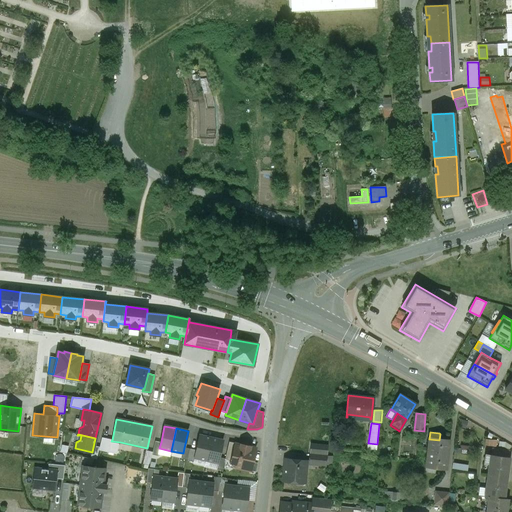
[(211,438),(199,435),(196,450),(194,458),(206,460),(211,438)]
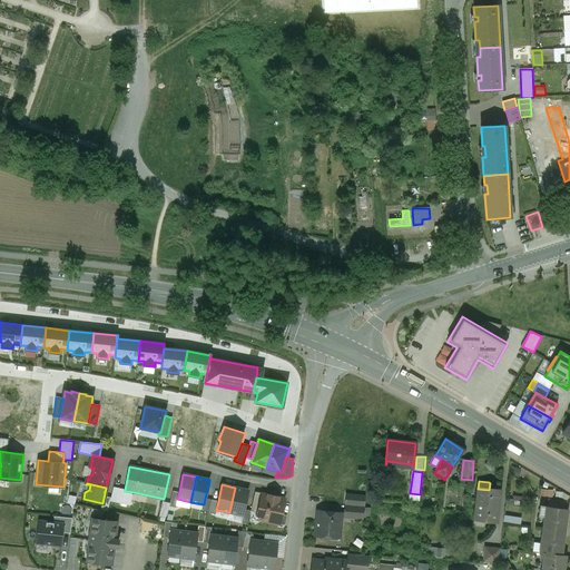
[(121,489),(114,487),(110,501),(130,505),(133,495),(121,493),(121,489)]
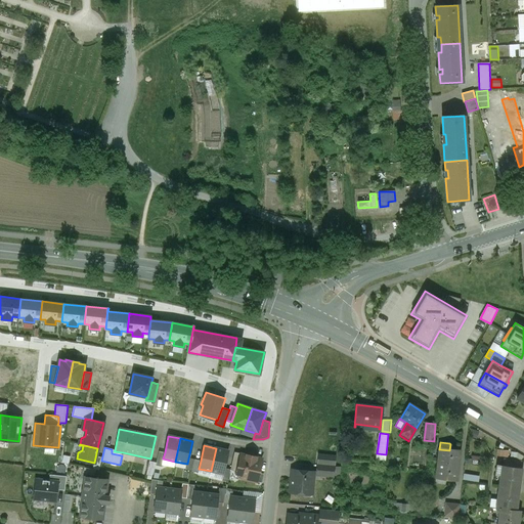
[(228,451),(216,448),(211,471),(223,474),(224,468),(228,451)]
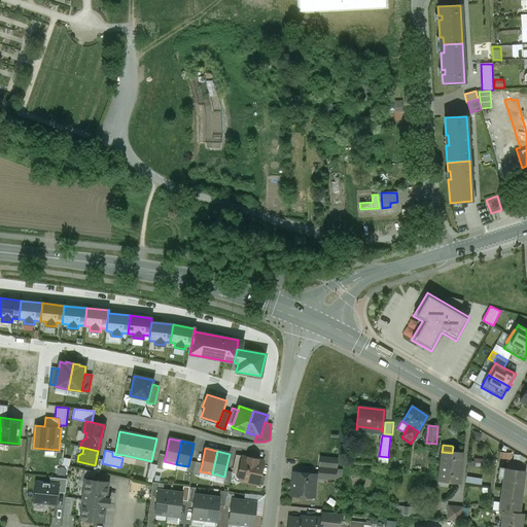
[(442,452),(438,480),(459,483),(462,454),(452,453),(442,452)]
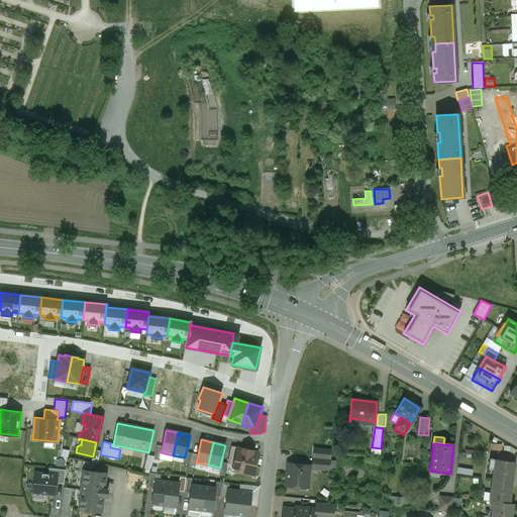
[(163,446),(157,445),(153,456),(153,459),(159,460),(161,452),(163,446)]
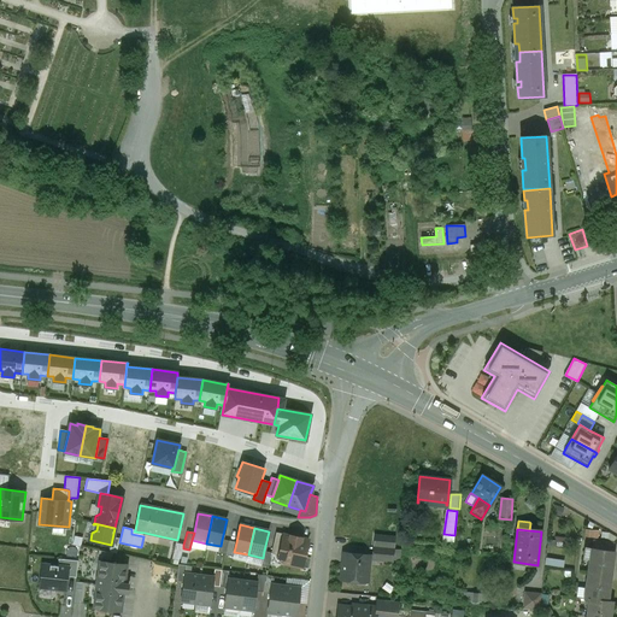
[(285,534),(276,533),(271,552),(271,553),(278,556),(283,535),(285,535),(285,534)]
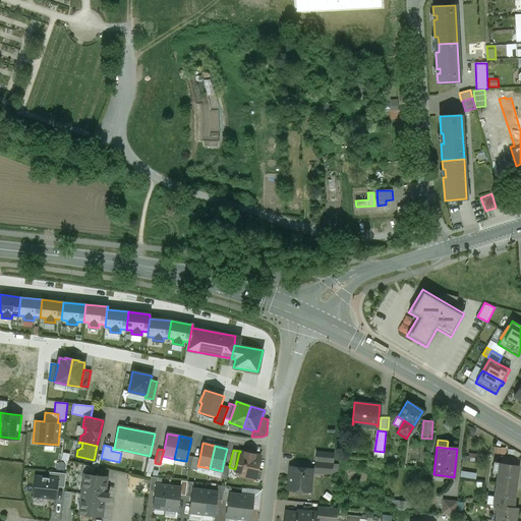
[(240,452),(239,452),(235,469),(235,471),(236,472),(239,475),(254,479),(257,467),(257,466),(259,456),(254,455),(244,452),(244,453),(240,452)]
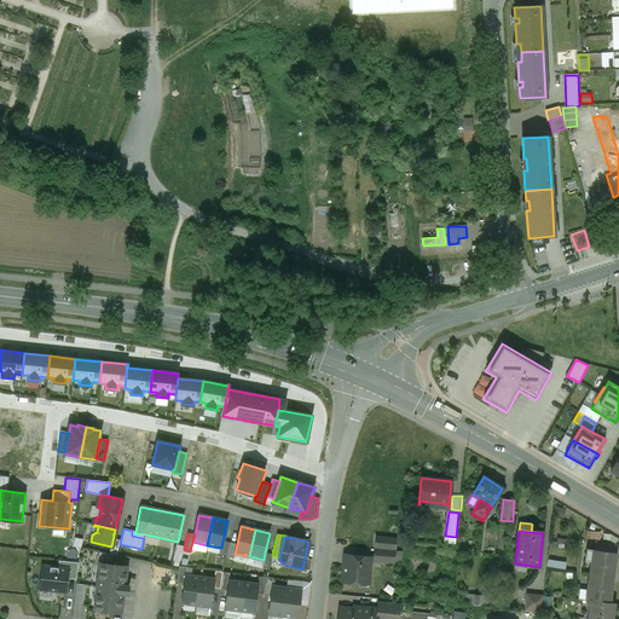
[(395,539),(376,538),(375,550),(394,551),(395,539)]
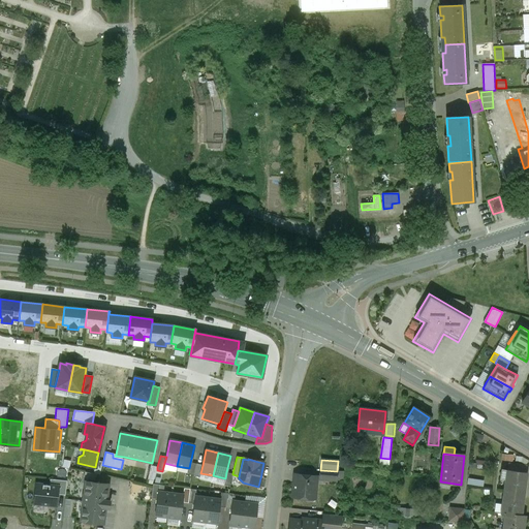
[(477,460),(476,467),(485,468),(486,461),(477,460)]
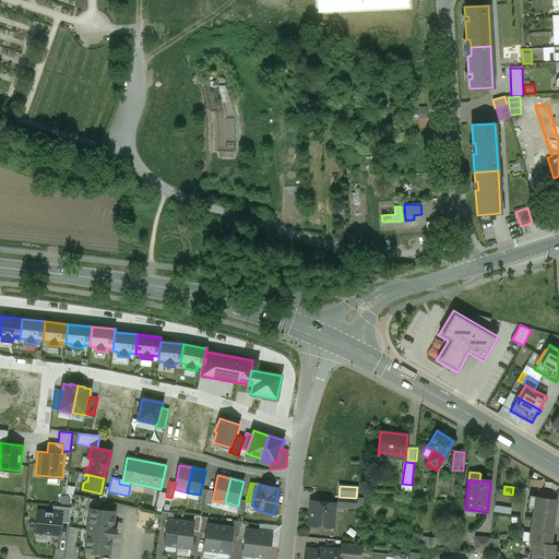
[(207,490),(201,489),(200,495),(199,501),(204,502),(207,490)]
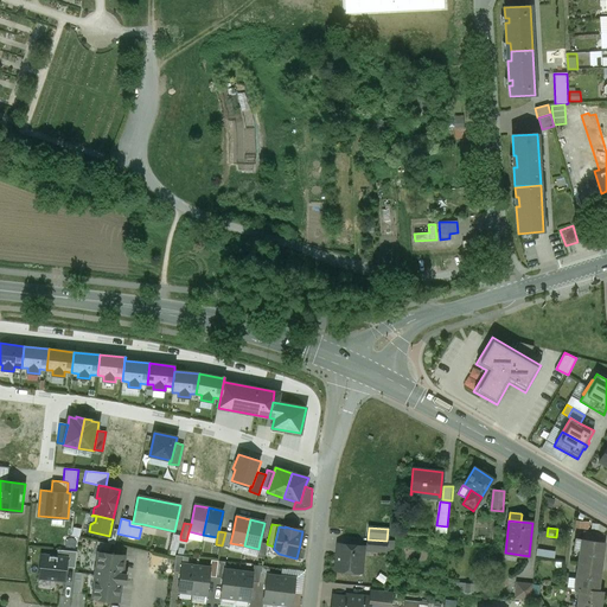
[(232,534),(225,532),(222,545),(229,548),(230,543),(232,534)]
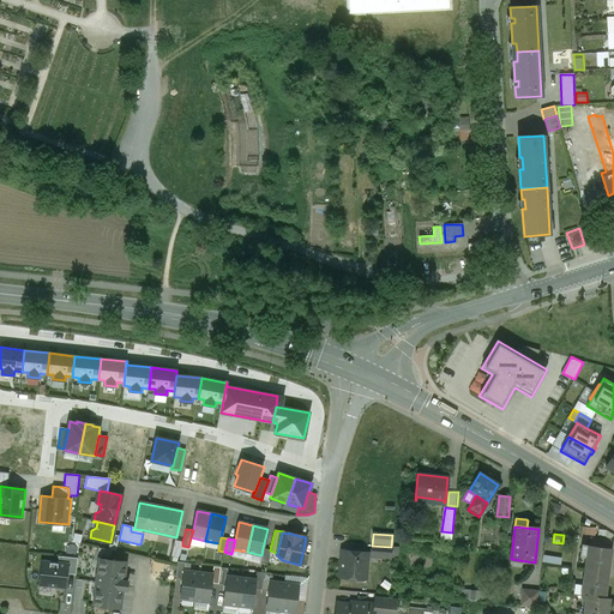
[(175,540),(170,557),(178,558),(181,546),(182,546),(182,542),(175,540)]
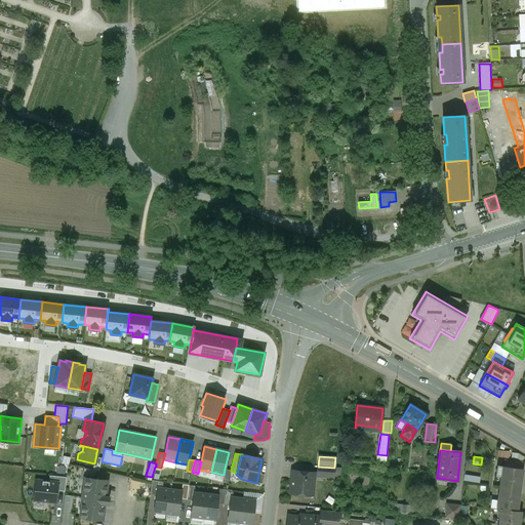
[(334,468),(318,467),(317,476),(333,477),(334,468)]
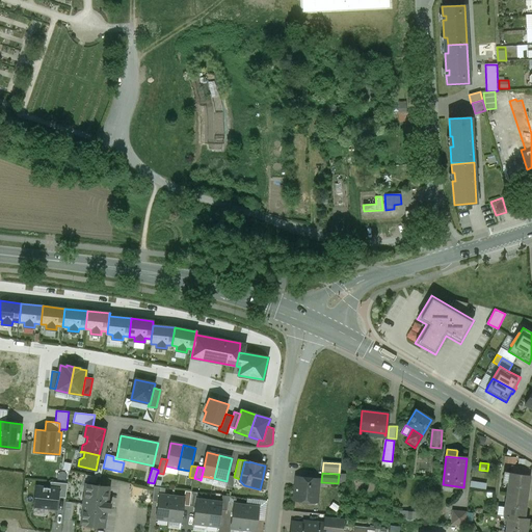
[(523,475),(510,473),(510,474),(511,474),(509,482),(505,507),(506,507),(505,516),(504,516),(509,517),(508,526),(507,526),(506,531),(525,531),(527,519),(523,519),(529,476),(523,475)]
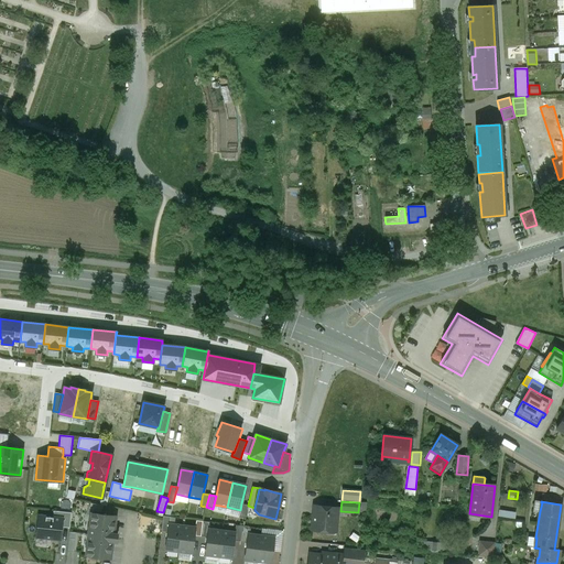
[(102,506),(90,503),(88,509),(101,512),(102,506)]
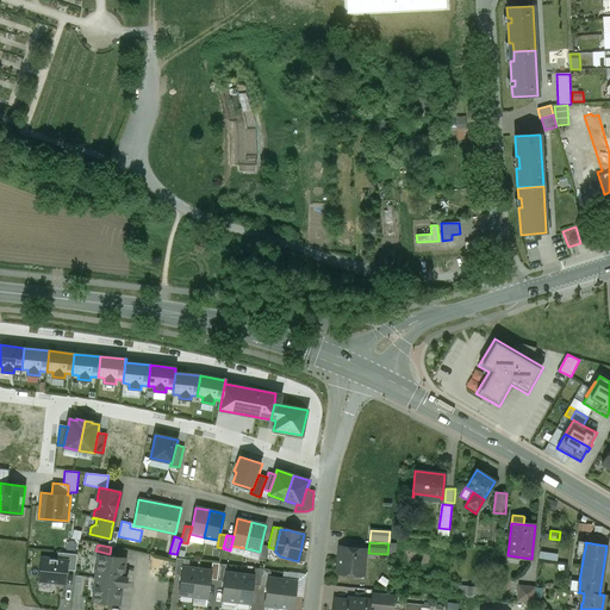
[(268,546),(261,545),(260,552),(259,559),(265,560),(268,547),(268,546)]
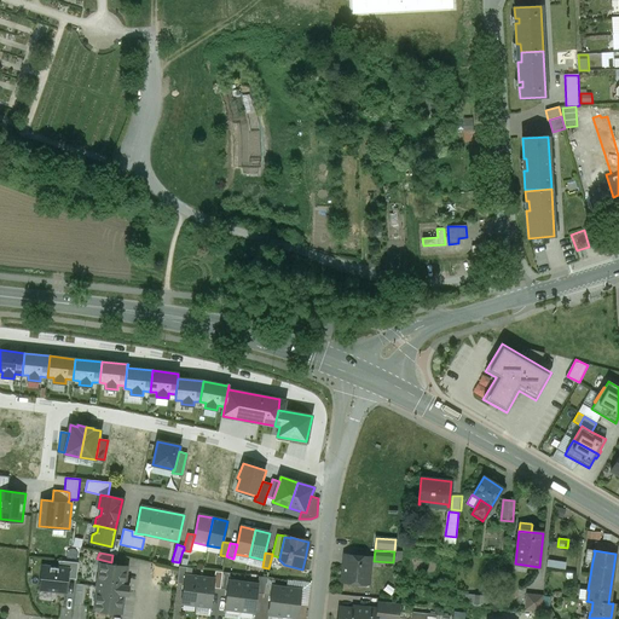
[(370,557),(352,556),(351,561),(345,560),(342,582),(368,584),(370,557)]
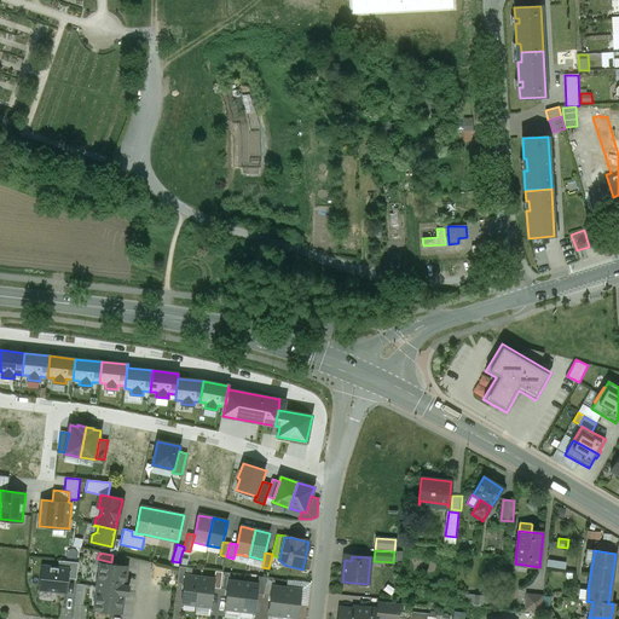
[(549,559),(548,566),(566,568),(567,562),(549,559)]
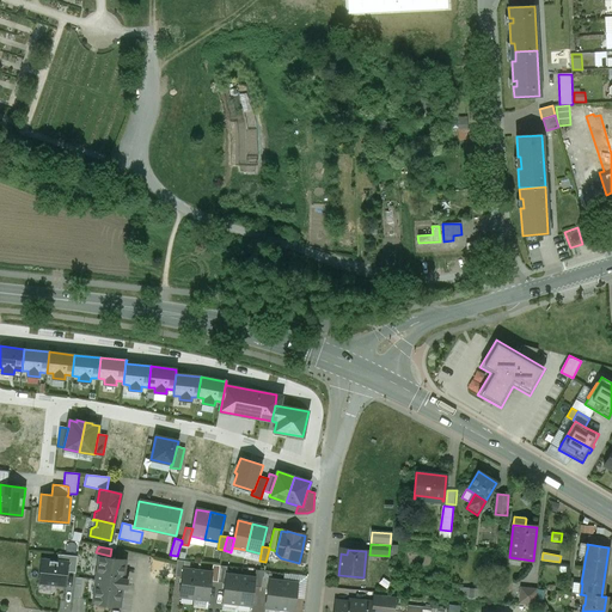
[(57,555),(57,562),(67,563),(66,571),(67,571),(75,573),(78,556),(57,555)]
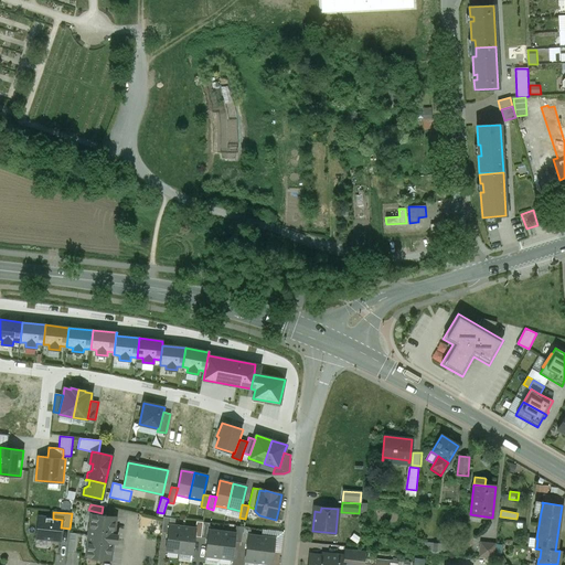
[(116,516),(92,513),(89,529),(93,530),(92,542),(88,541),(86,556),(110,560),(113,542),(117,542),(118,535),(114,534),(116,516)]
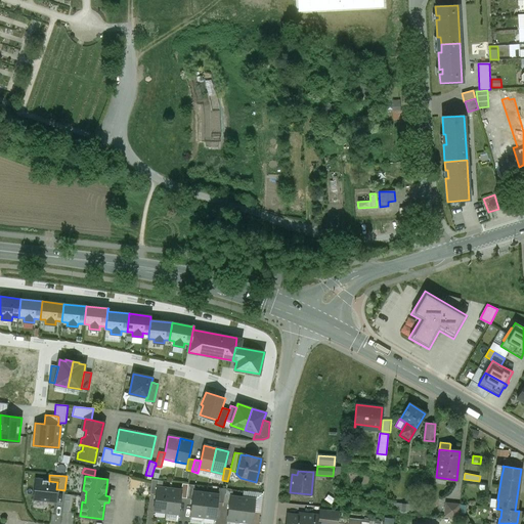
[(49,481),(36,479),(34,498),(44,499),(44,501),(56,503),(57,489),(56,489),(57,482),(49,481)]
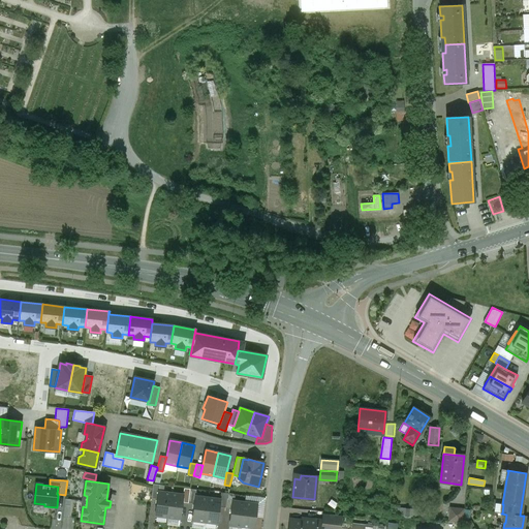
[(159,485),(153,484),(151,498),(157,499),(158,492),(159,485)]
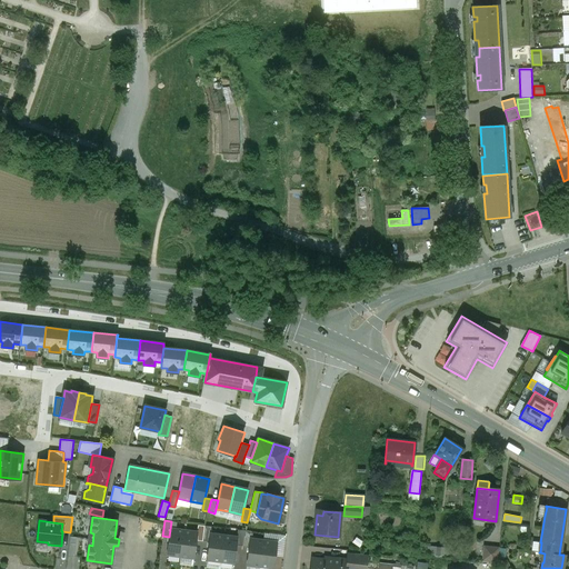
[(170,529),(169,537),(167,555),(180,556),(183,531),(170,529)]
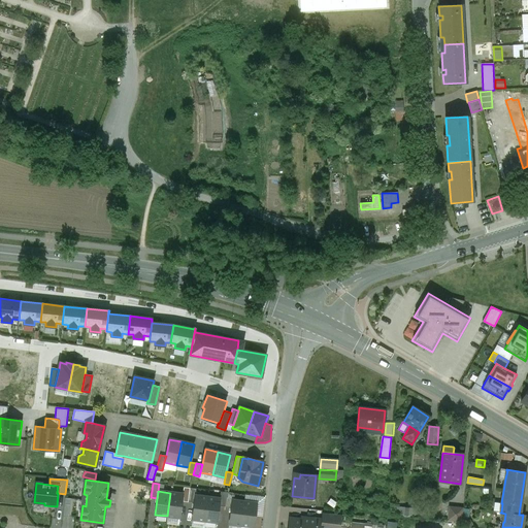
[(183,494),(170,493),(167,516),(179,518),(183,494)]
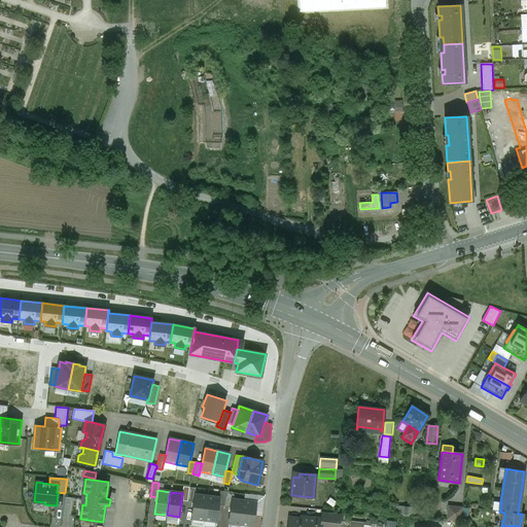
[(207,496),(195,495),(194,502),(191,518),(204,520),(207,496)]
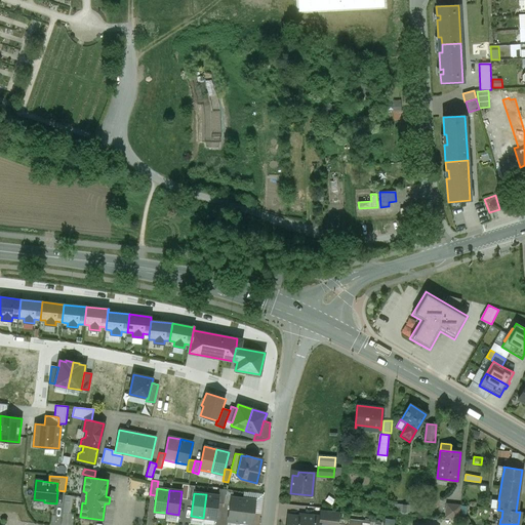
[(218,496),(206,494),(203,518),(215,519),(217,503),(218,496)]
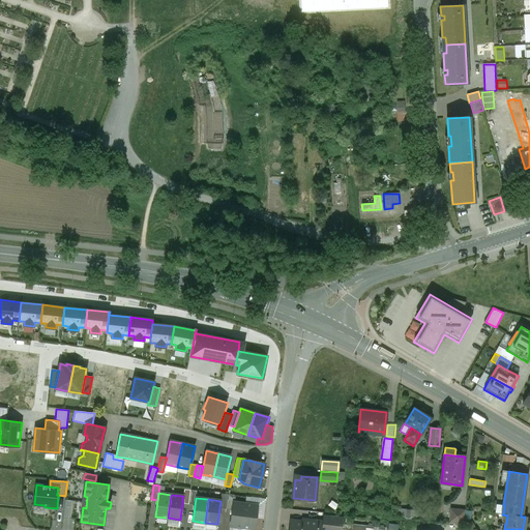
[(245,504),(233,502),(232,509),(230,526),(242,527),(245,504)]
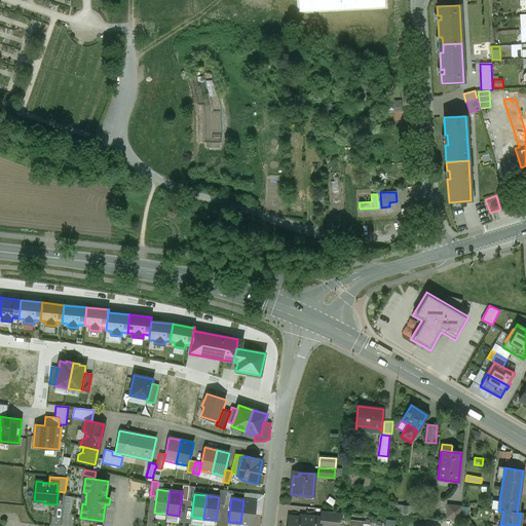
[(256,501),(243,500),(240,523),(253,525),(256,501)]
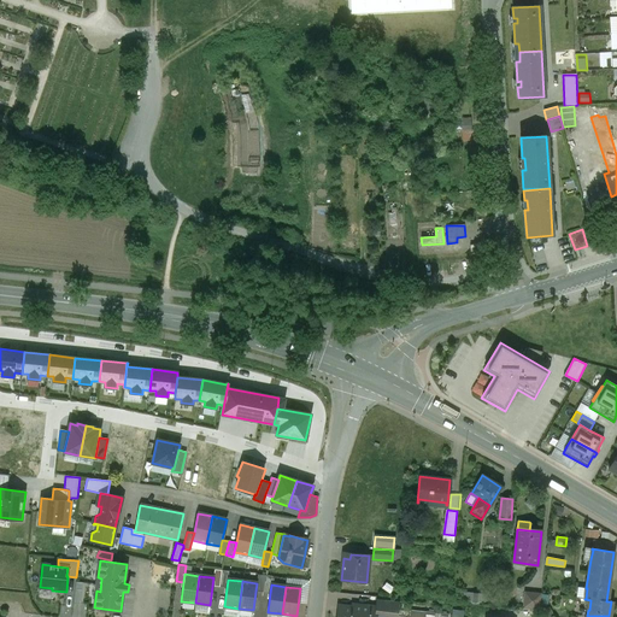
[(541,594),(524,592),(522,609),(539,610),(541,594)]
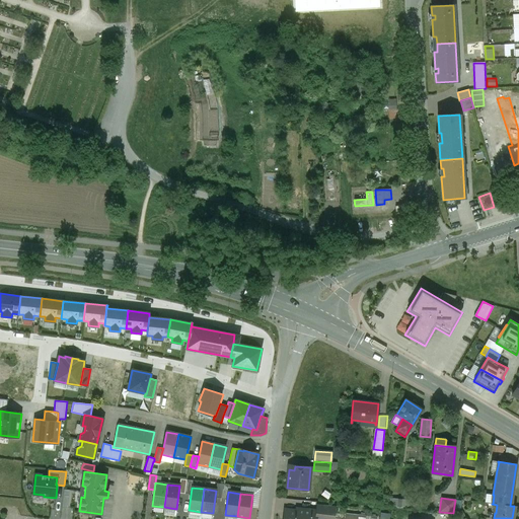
[(334,518),(336,506),(317,504),(316,511),(315,517),(316,517),(330,518),(334,518)]
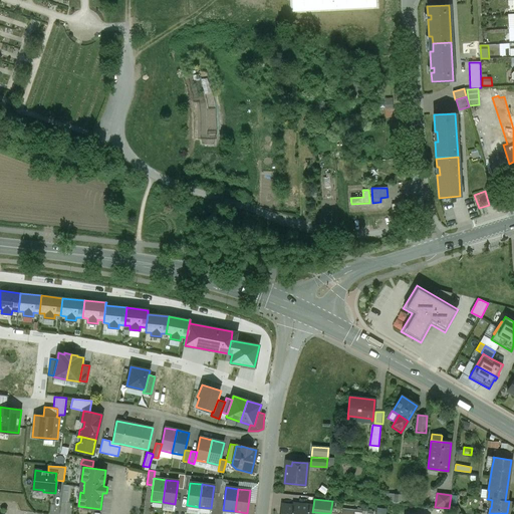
[(293,506),(282,505),(280,513),(312,513),(313,512),(312,512),(313,506),(303,505),(302,506),(293,505),(293,506)]
